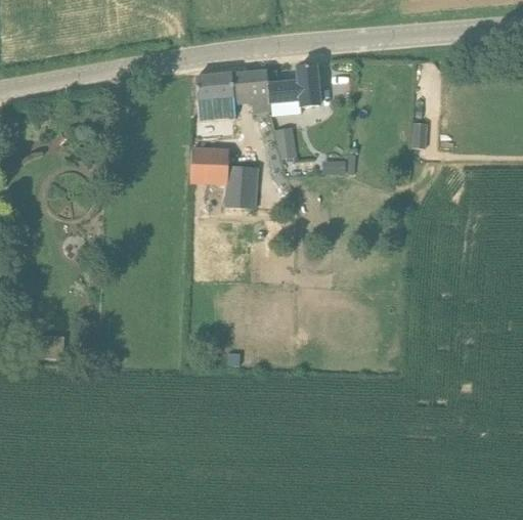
[(300,107),(319,105),(315,65),(297,67),(298,82),(277,84),(276,69),(266,70),(270,103),(299,100),(300,107)]
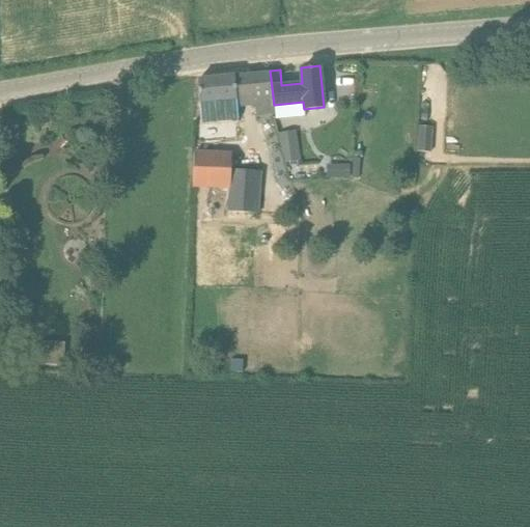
[(275,112),(274,105),(270,71),(198,78),(201,121),(240,117),(238,105),(256,103),(257,113),(275,112)]
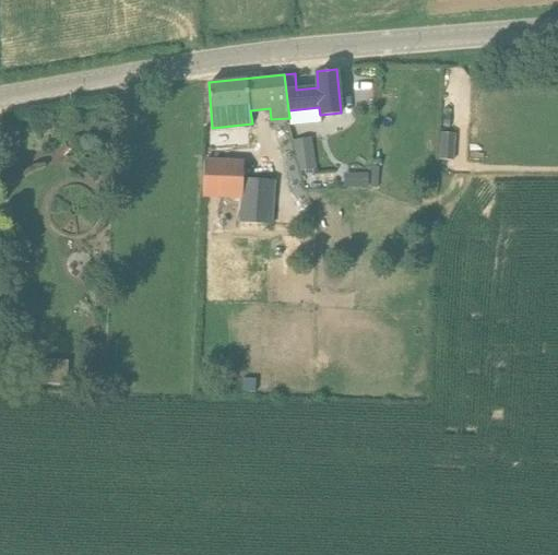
[(444,131),(442,156),(456,157),(458,132),(444,131)]
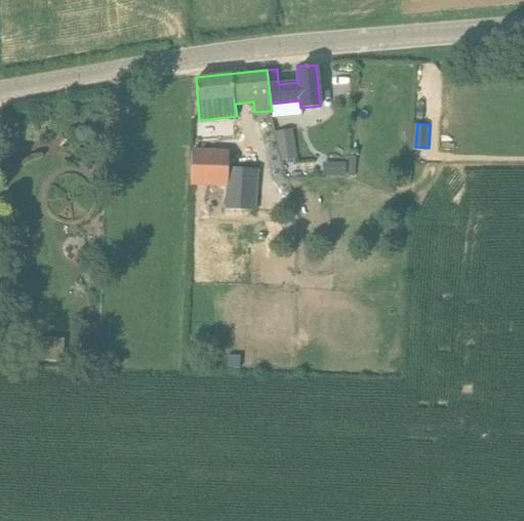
[(283,158),(297,156),(293,128),(276,131),(283,158)]
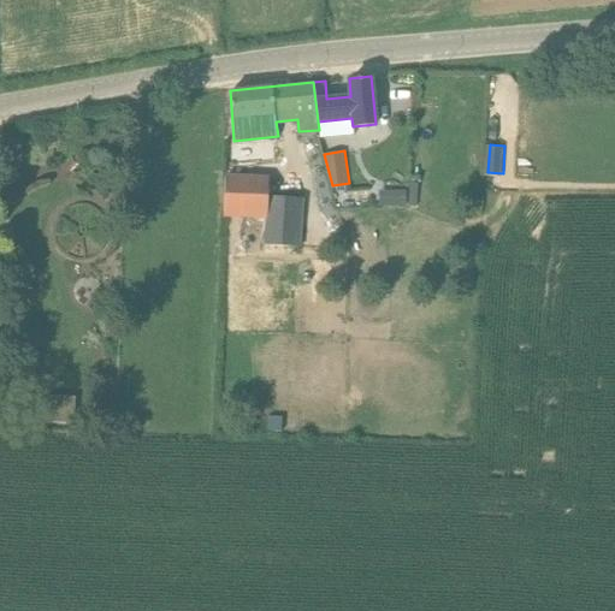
[(265,242),(301,244),(303,196),(282,195),(282,176),(225,173),(224,214),(244,215),(243,225),(231,225),(229,283),(256,284),(259,229),(266,229),(265,242)]
